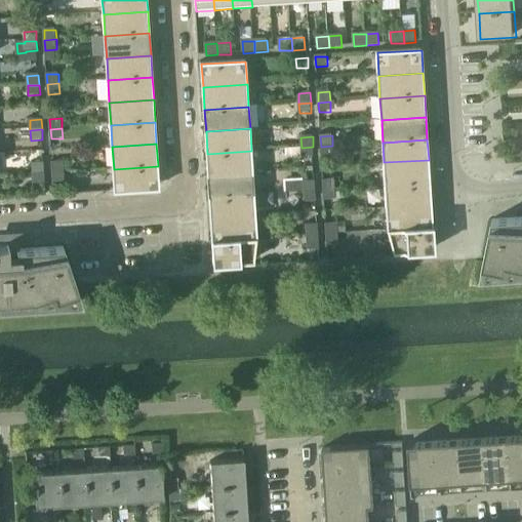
[(332,146),(321,147),(322,156),(333,156),(332,146)]
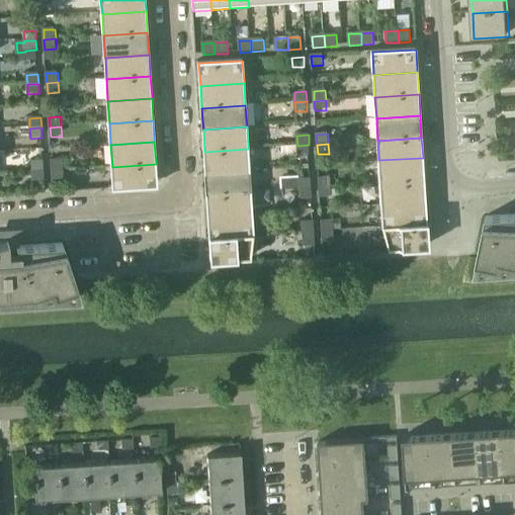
[(309,145),(297,146),(298,156),(310,155),(309,145)]
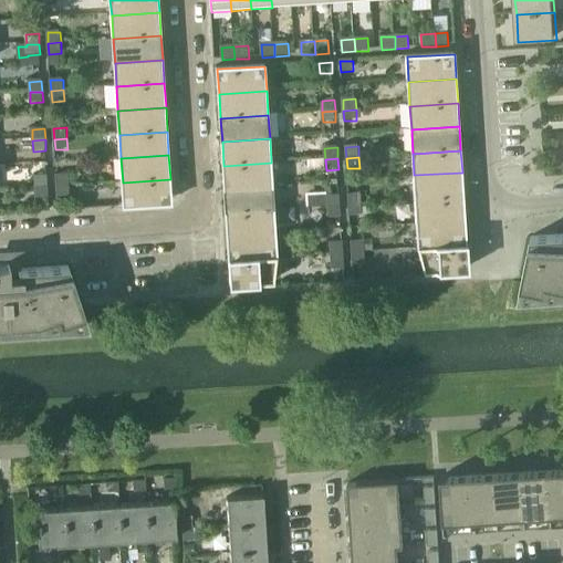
[(271,163),(223,166),(225,187),(272,185),(271,163)]
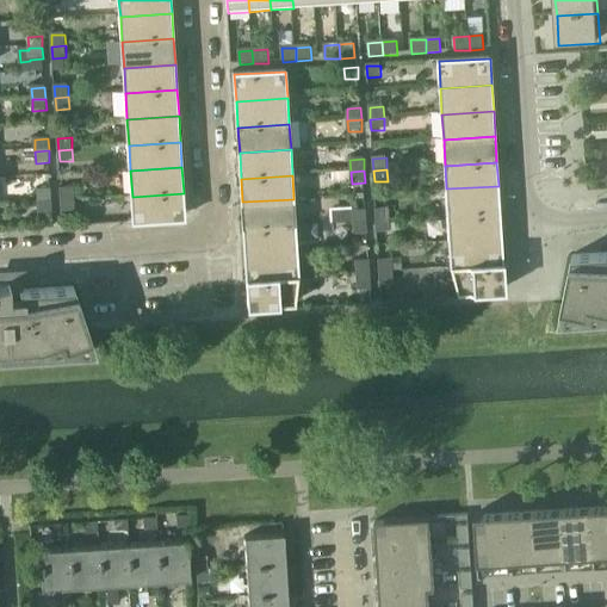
[(499,186),(446,189),(448,215),(500,211),(499,186)]
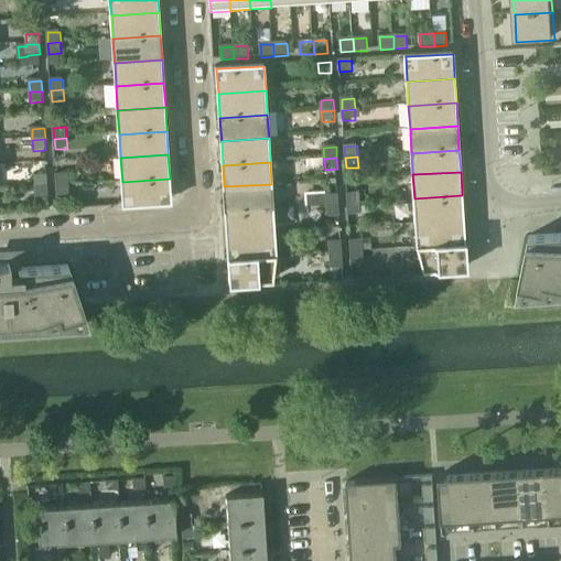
[(69,174),(56,175),(57,186),(69,185),(69,174)]
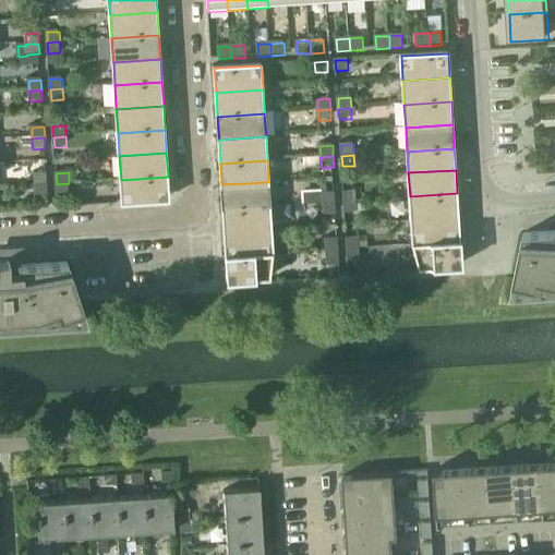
[(35,175),(35,185),(48,184),(47,173),(35,175)]
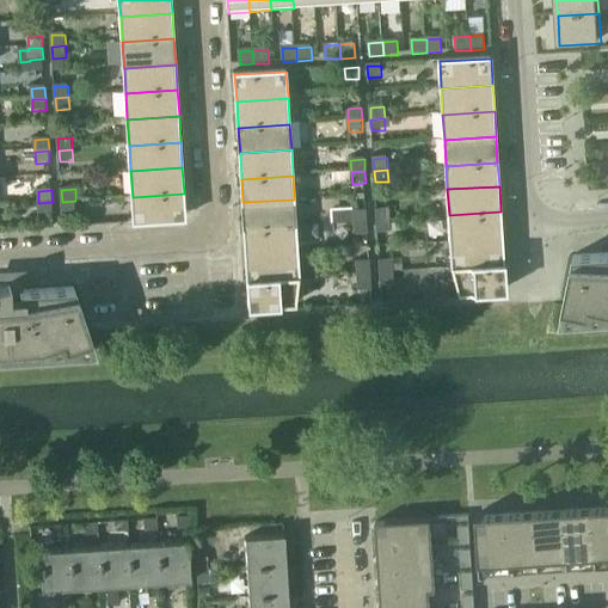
[(184,194),(133,197),(134,223),(185,221),(184,194)]
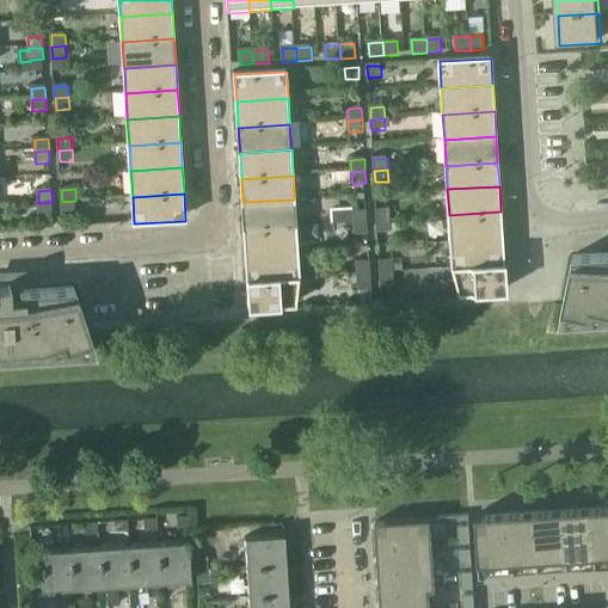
[(294,200),(243,202),(245,228),(296,225),(294,200)]
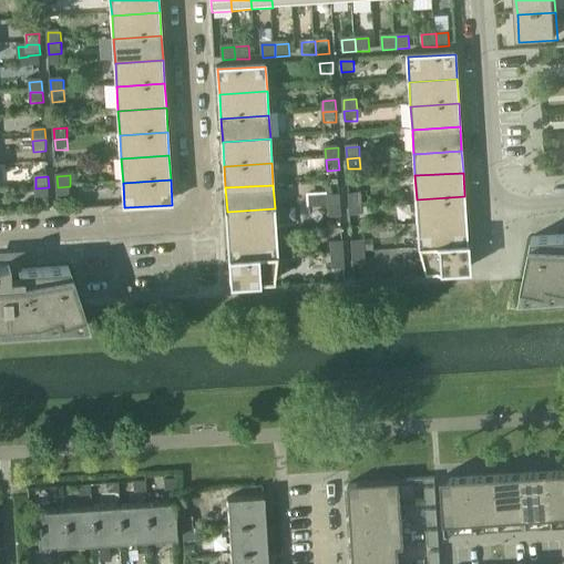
[(70,186),(58,187),(58,197),(71,197),(70,186)]
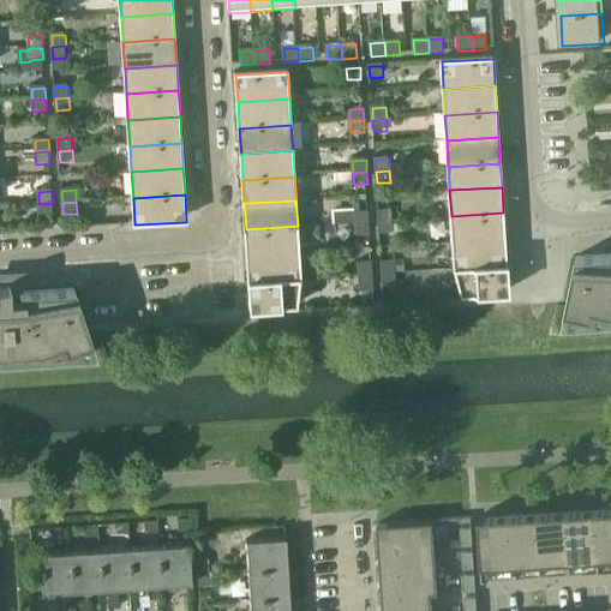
[(53,203),(39,204),(40,216),(53,215),(53,203)]
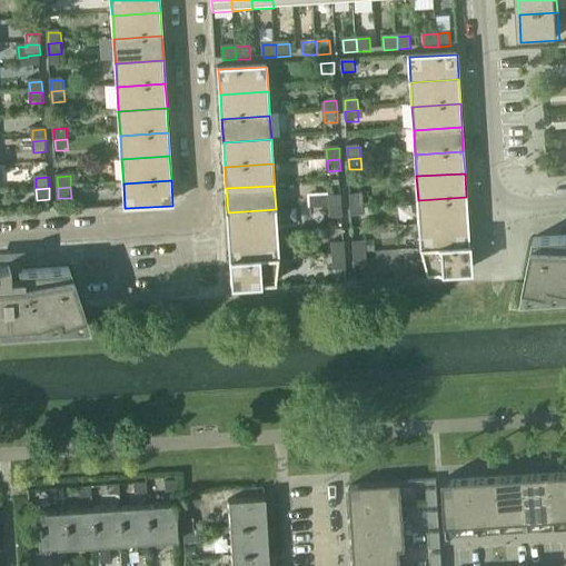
[(343,205),(341,195),(310,196),(311,207),(330,206),(343,205)]
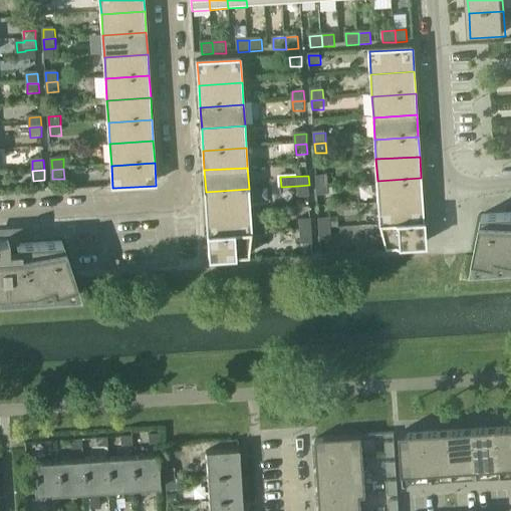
[(328,184),(328,176),(316,177),(317,185),(328,184)]
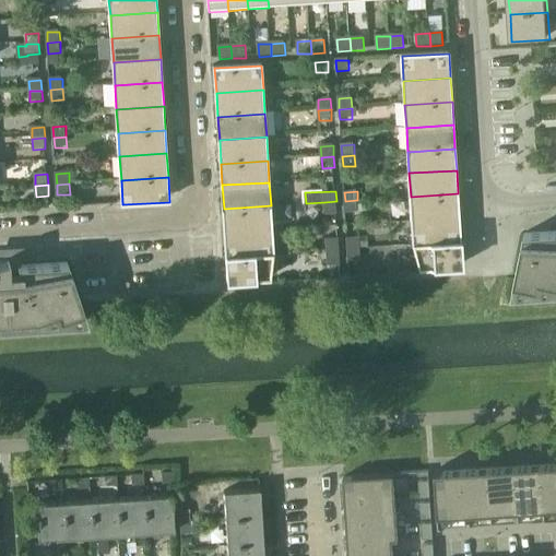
[(458,193),(411,197),(412,222),(459,220),(458,193)]
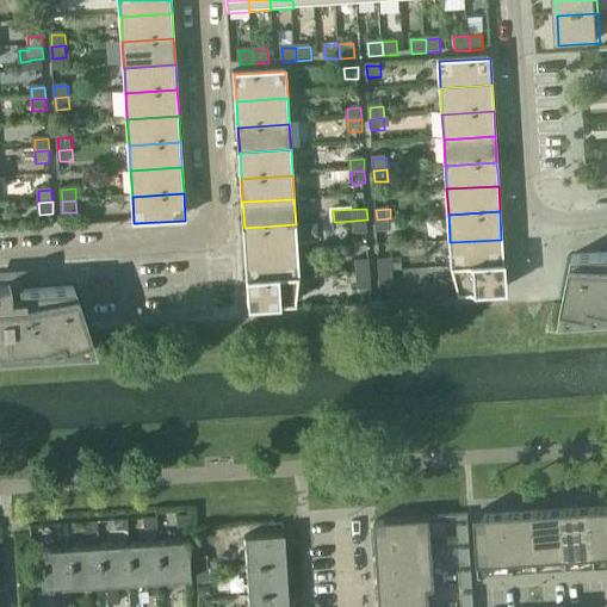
[(390,218),(377,220),(377,234),(391,233),(390,218)]
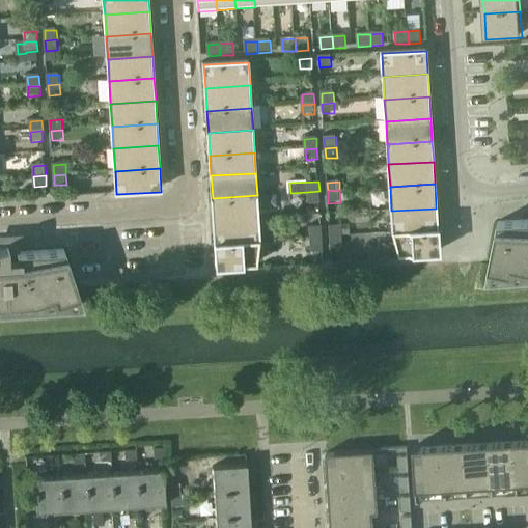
[(320,191),(308,192),(308,204),(321,203),(320,191)]
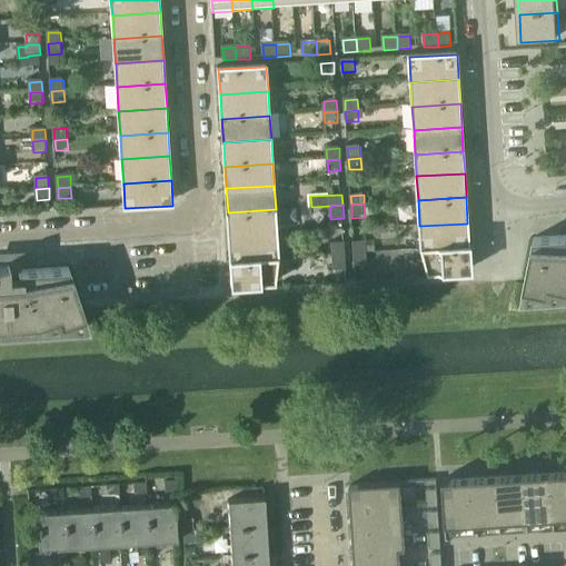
[(276,209),(228,212),(229,238),(277,236),(276,209)]
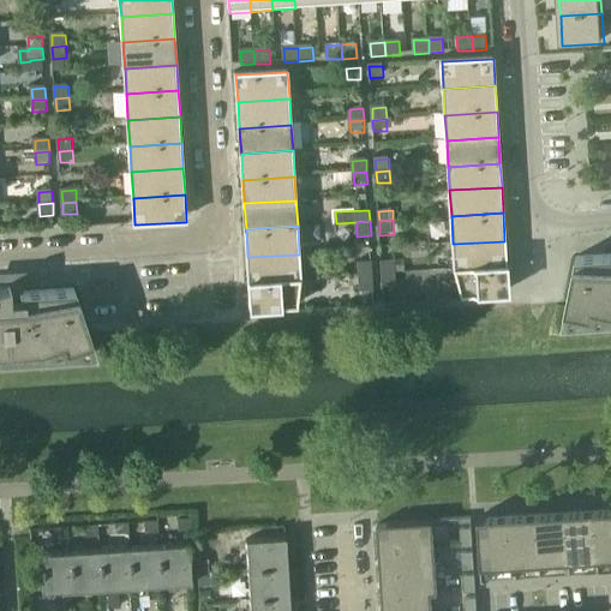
[(504,241),(453,244),(455,270),(455,273),(507,269),(504,241)]
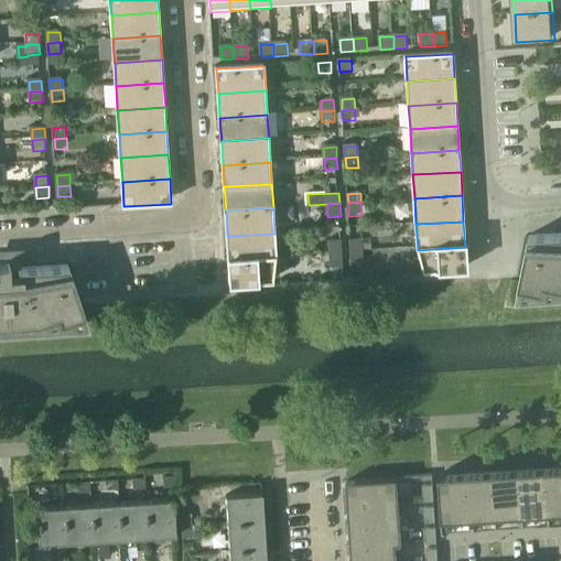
[(274,234),(227,236),(229,262),(276,259),(277,258),(274,234)]
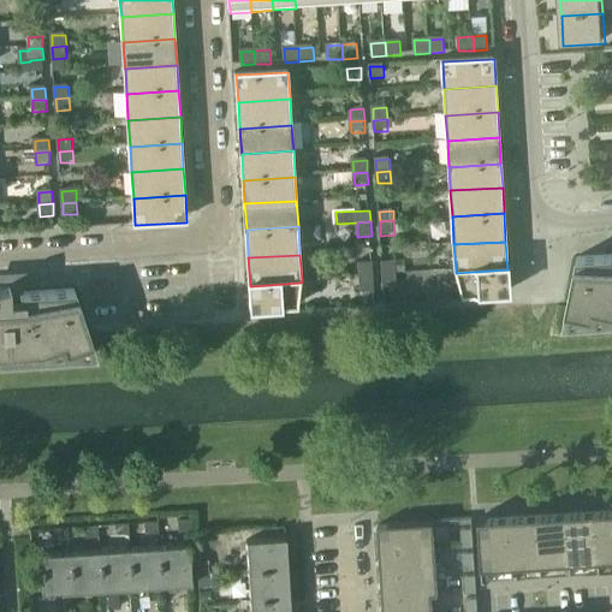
[(580,326),(611,322),(611,256),(580,260),(571,307),(570,309),(566,325),(580,325),(580,326)]
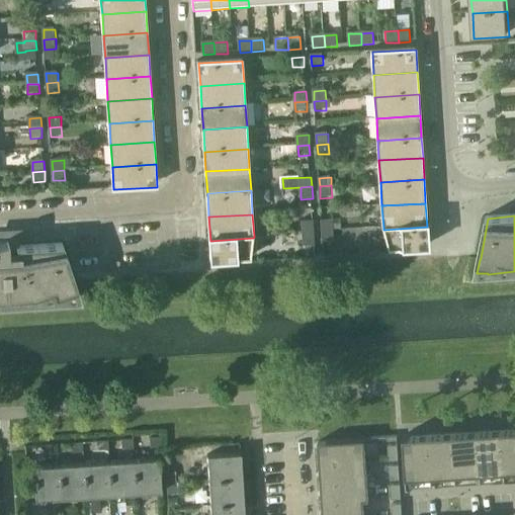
[(333,221),(322,222),(323,234),(334,233),(333,221)]
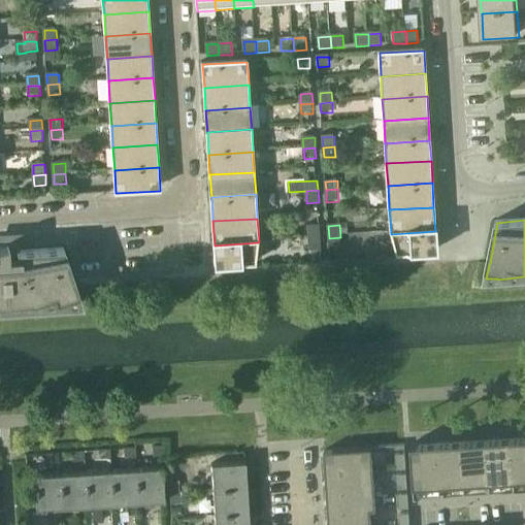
[(308,227),(309,239),(321,239),(320,226),(308,227)]
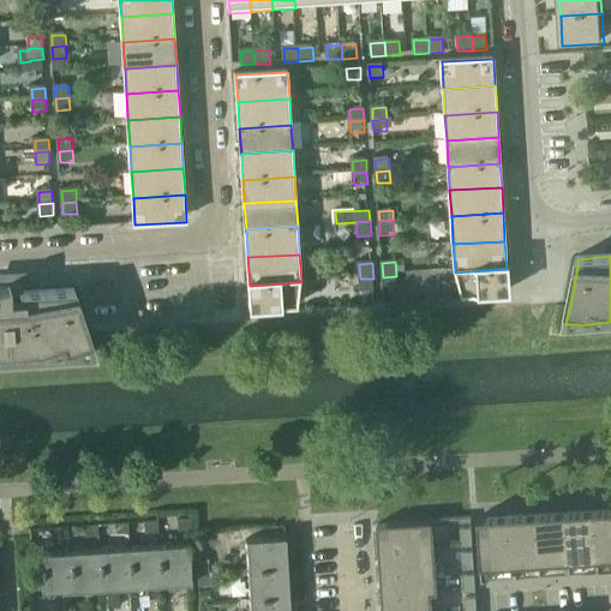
[(507,269),(455,273),(461,298),(508,294),(507,269)]
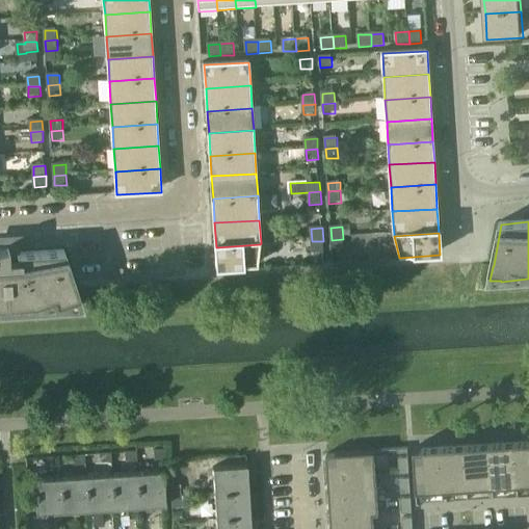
[(343,239),(332,240),(332,253),(344,252),(343,239)]
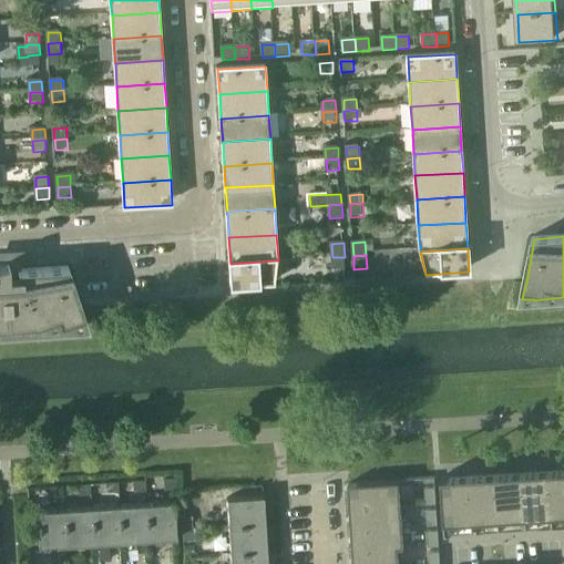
[(345,257),(332,257),(332,270),(346,270),(345,257)]
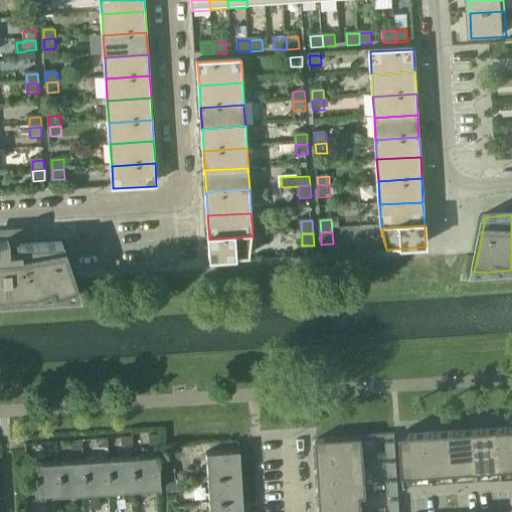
[(20,236),(8,234),(8,240),(0,242),(0,303),(71,299),(71,298),(81,297),(63,244),(18,246),(20,236)]
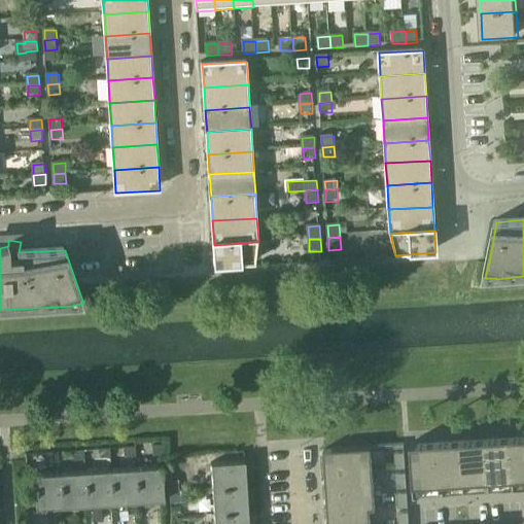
[(257,242),(214,245),(215,267),(255,264),(257,242)]
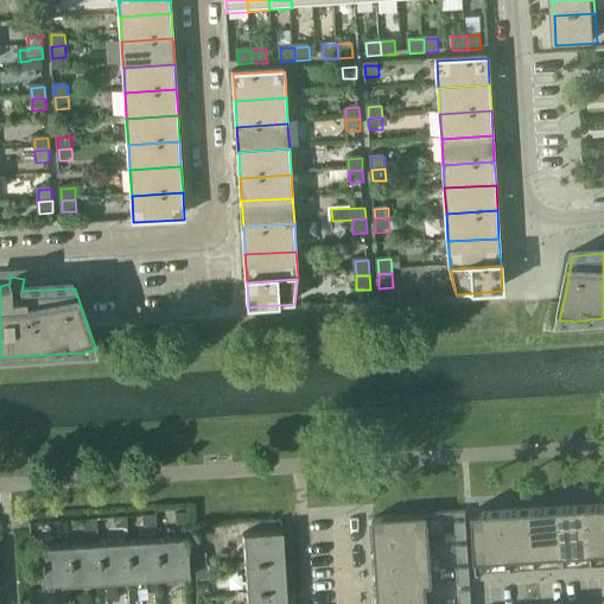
[(603,504),(590,506),(592,528),(593,553),(603,552),(603,504)]
